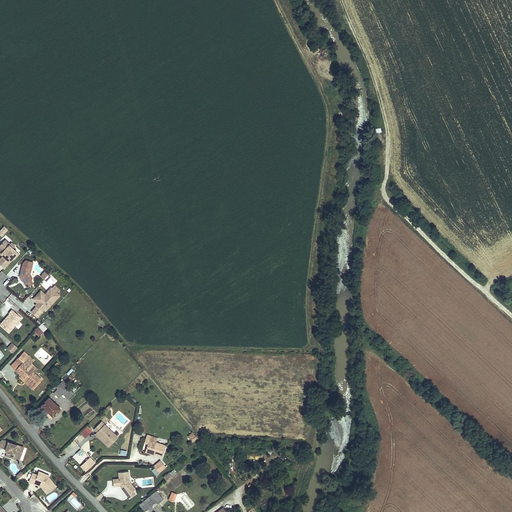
[(4,226),(0,229),(0,235),(2,237),(8,230),(4,226)]
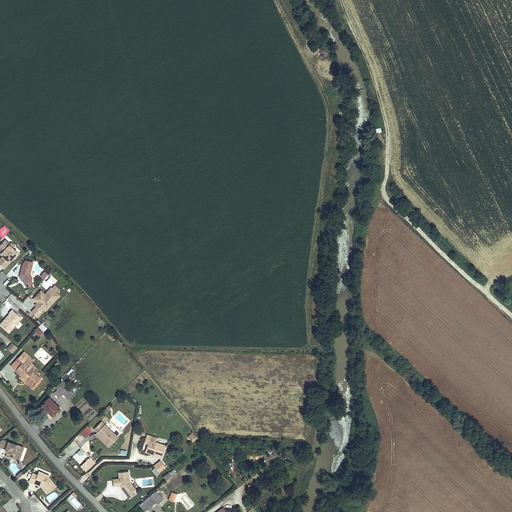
[(10,244),(5,240),(0,245),(0,249),(3,252),(6,255),(0,262),(0,264),(4,268),(10,261),(13,257),(15,258),(19,254),(13,248),(15,246),(11,243),(10,244)]
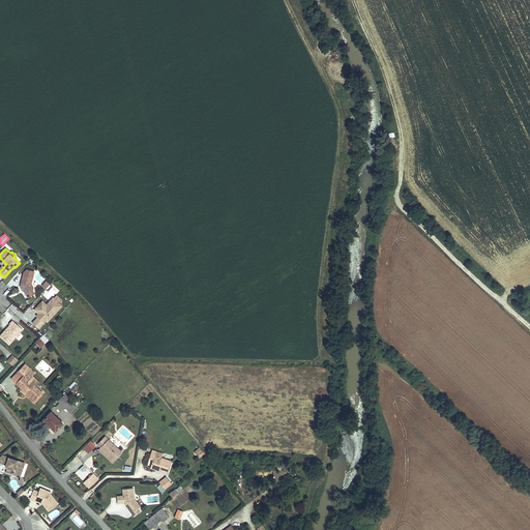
[(22,288),(23,287),(24,289),(23,290),(28,298),(34,294),(32,291),(33,287),(31,284),(33,277),(23,275),(21,286),(22,288)]
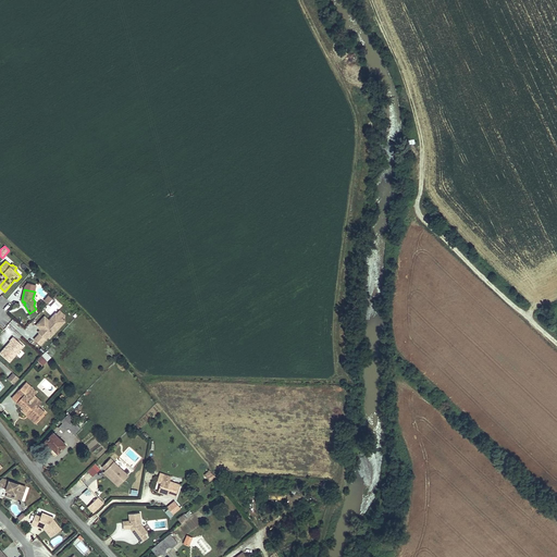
[(56,313),(49,321),(52,324),(49,327),(41,320),(36,325),(40,330),(42,331),(40,333),(34,339),(40,345),(48,336),(51,333),(52,334),(64,321),(62,319),(64,316),(59,311),(57,313),(56,313)]
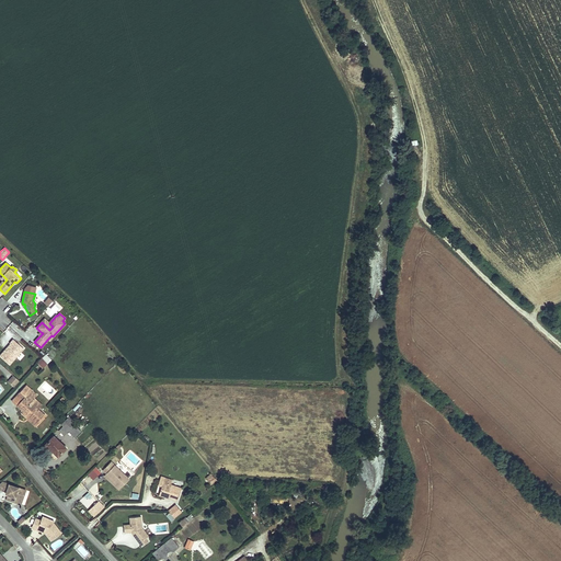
[(49,330),(53,327),(49,323),(45,319),(42,322),(49,330)]
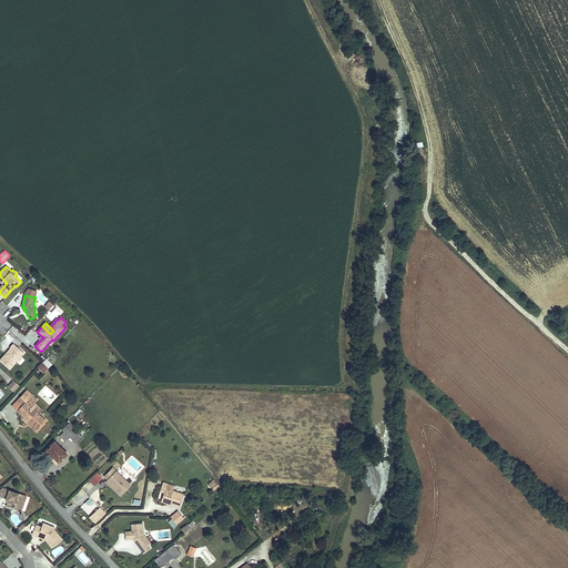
[(0,361),(10,368),(24,353),(13,344),(10,347),(11,348),(8,352),(9,353),(7,355),(6,354),(0,361)]
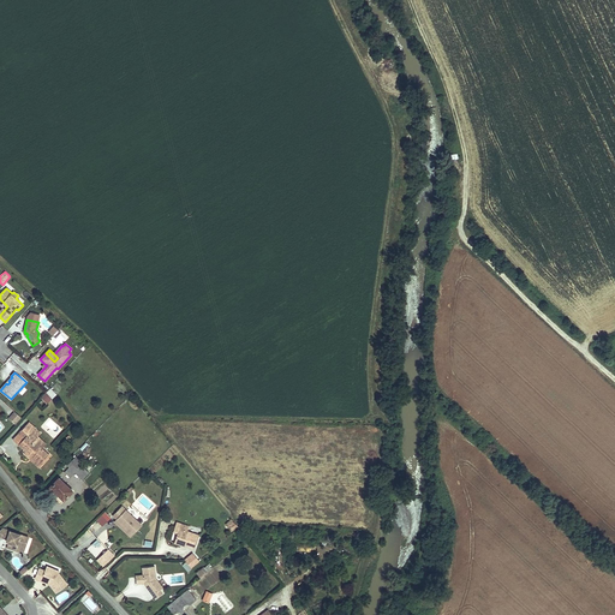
[(41,398),(47,404),(57,394),(51,388),(41,398)]
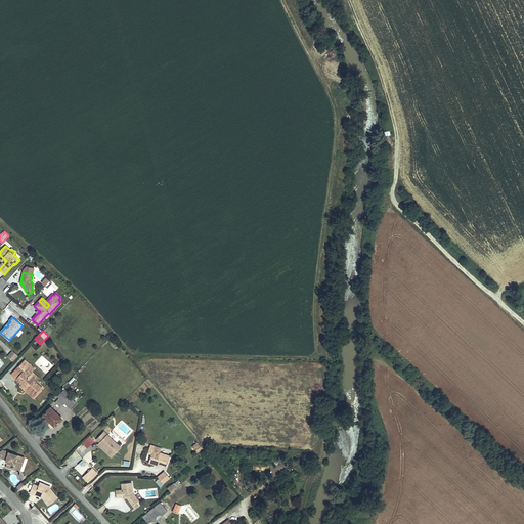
[(12,361),(17,355),(12,351),(7,356),(12,361)]
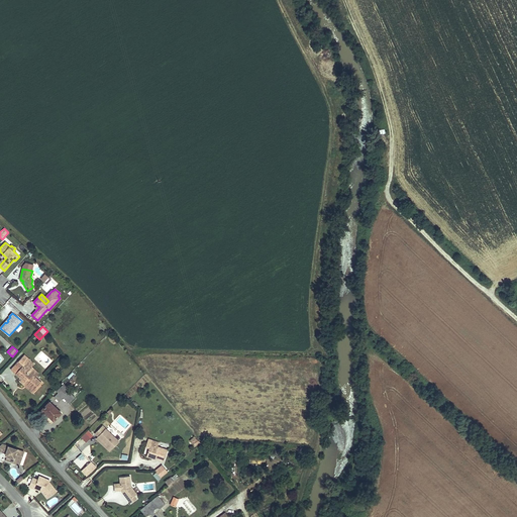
[(31,367),(34,364),(24,354),(18,362),(23,366),(16,374),(21,379),(19,381),(22,384),(24,382),(34,391),(42,383),(35,377),(28,371),(31,367)]
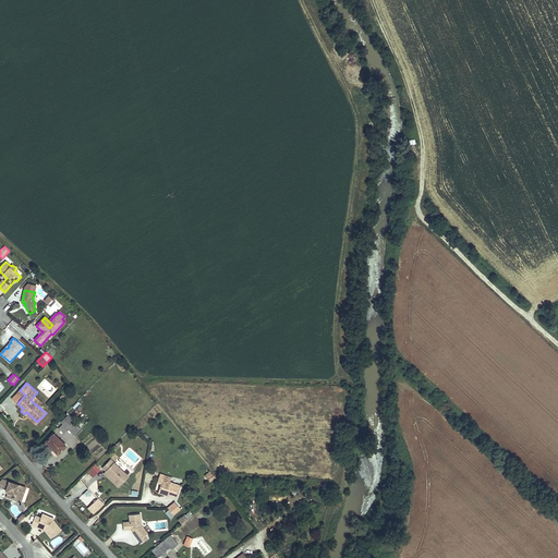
[(25,395),(20,390),(12,399),(17,403),(25,395)]
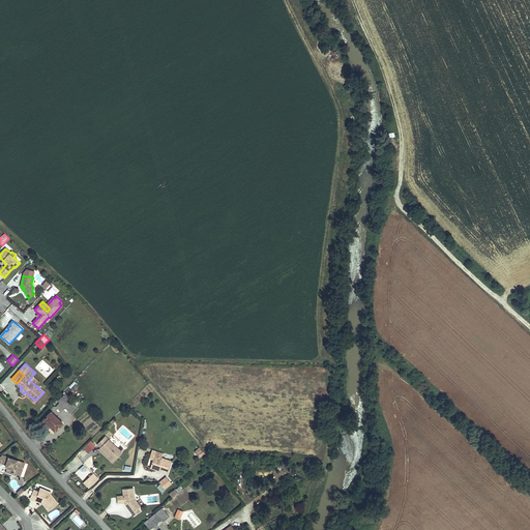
[(32,376),(29,380),(36,386),(39,382),(32,376)]
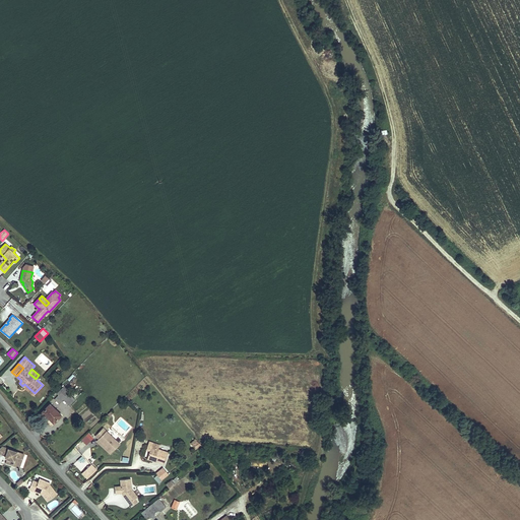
[(24,384),(22,386),(34,395),(35,393),(24,384)]
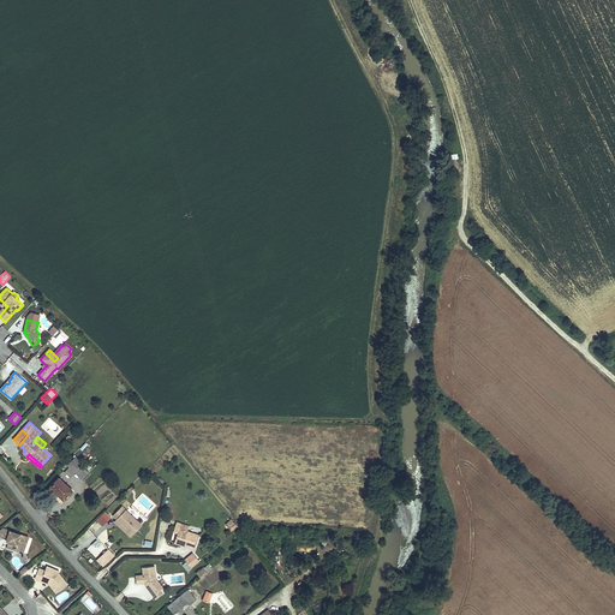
[(73,464),(78,469),(82,465),(83,464),(76,457),(71,461),(73,464)]
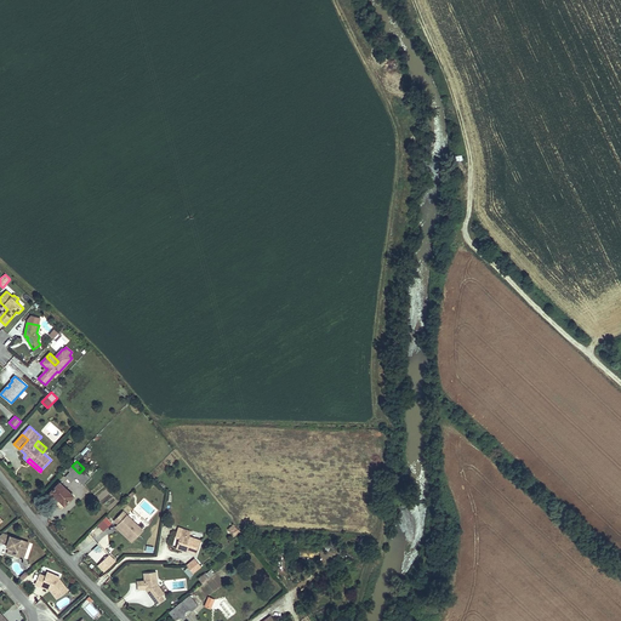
[(75,477),(83,484),(90,477),(83,469),(79,473),(74,468),(66,477),(70,482),(75,477)]
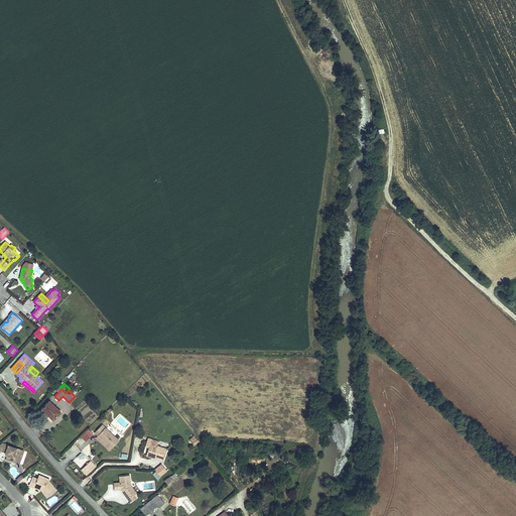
[(53,419),(60,412),(49,401),(42,408),(53,419)]
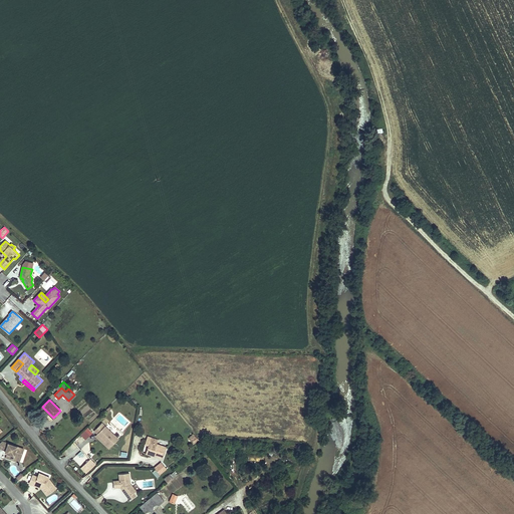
[(50,422),(53,418),(42,407),(39,411),(50,422)]
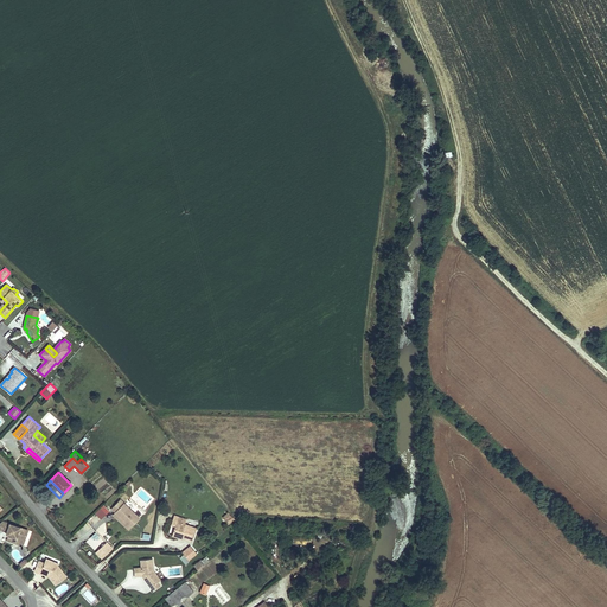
[(115,512),(131,528),(140,518),(121,500),(112,509),(115,512)]
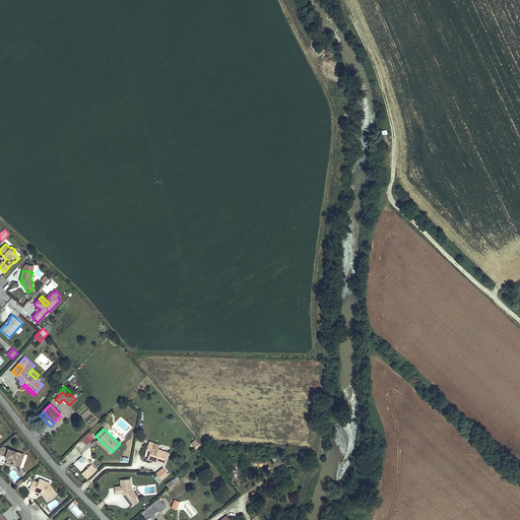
[(81,440),(86,445),(93,438),(89,433),(81,440)]
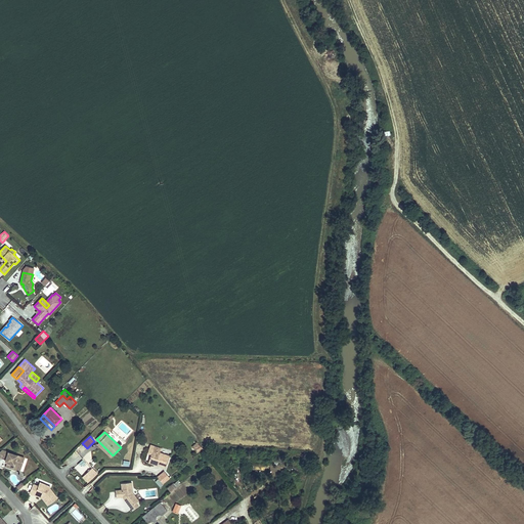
[(111,457),(113,455),(99,442),(98,444),(111,457)]
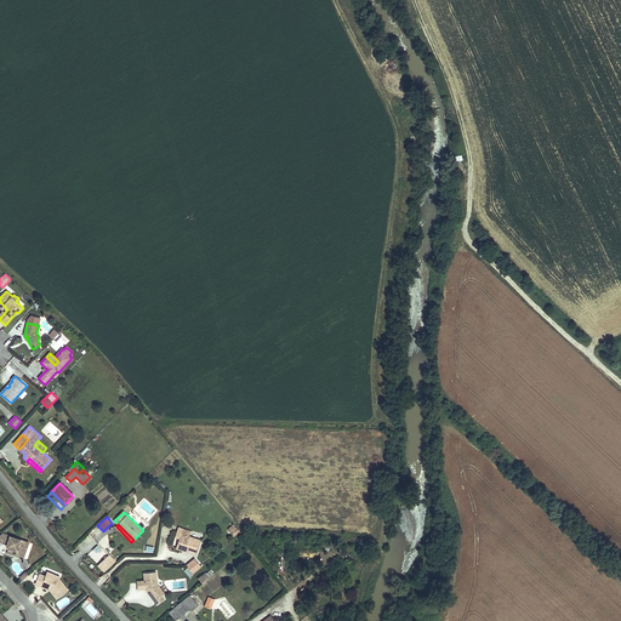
[(189,536),(191,531),(178,528),(176,533),(181,534),(180,539),(177,545),(187,548),(187,550),(197,553),(201,540),(189,536)]
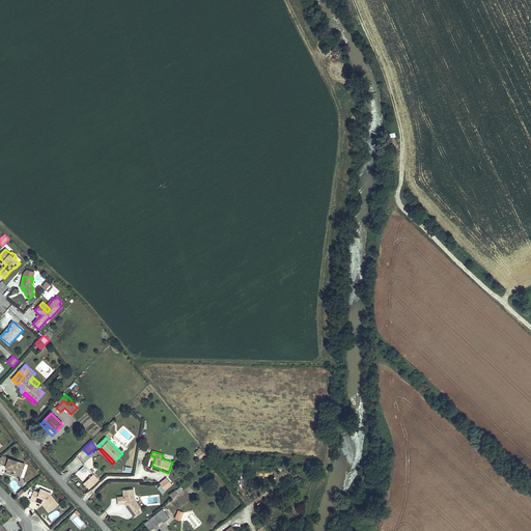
[(15,475),(16,471),(21,473),(24,464),(8,458),(6,465),(8,466),(7,469),(6,472),(15,475)]
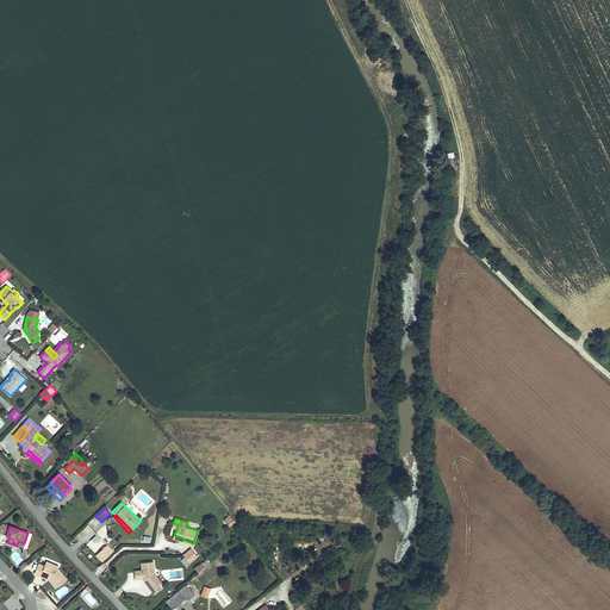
[(103,561),(113,552),(107,545),(97,555),(103,561)]
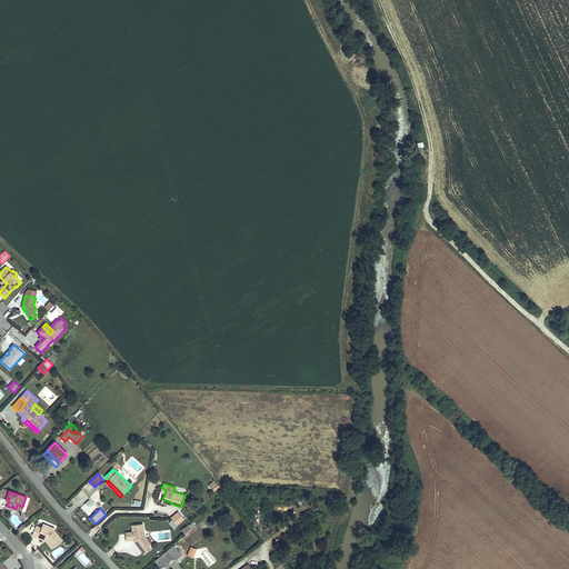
[(177,526),(185,519),(178,511),(171,518),(177,526)]
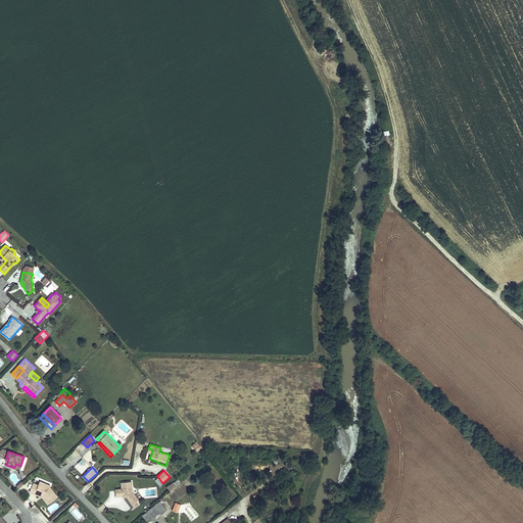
[(57,497),(50,487),(50,486),(40,481),(38,485),(33,483),(30,491),(35,493),(36,492),(43,495),(42,497),(48,505),(57,497)]
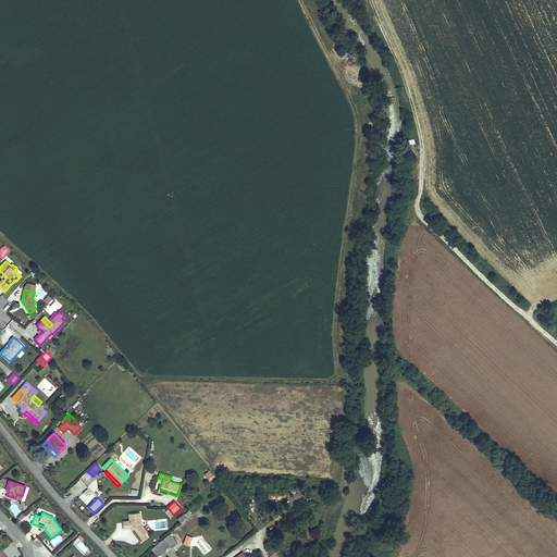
[(130,520),(123,521),(124,529),(131,528),(133,528),(134,530),(132,531),(138,539),(145,534),(147,532),(141,524),(139,512),(128,514),(130,520)]
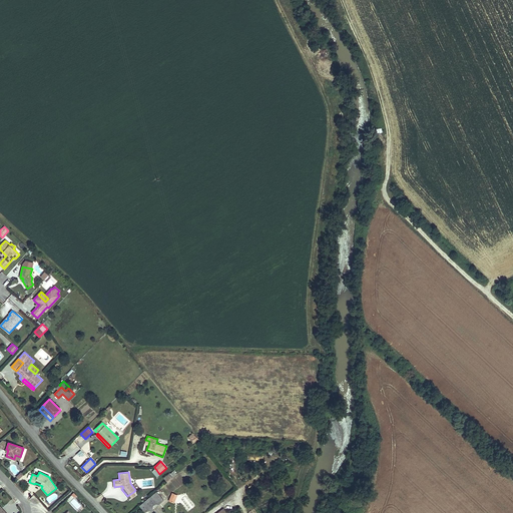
[(157,492),(139,506),(144,512),(147,512),(163,500),(157,492)]
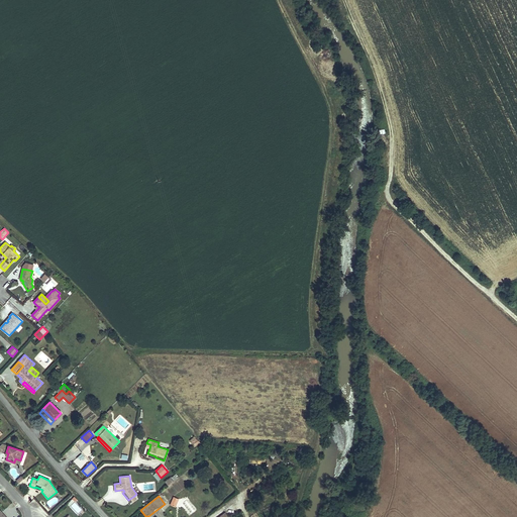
[(70,507),(78,514),(82,510),(74,502),(70,507)]
